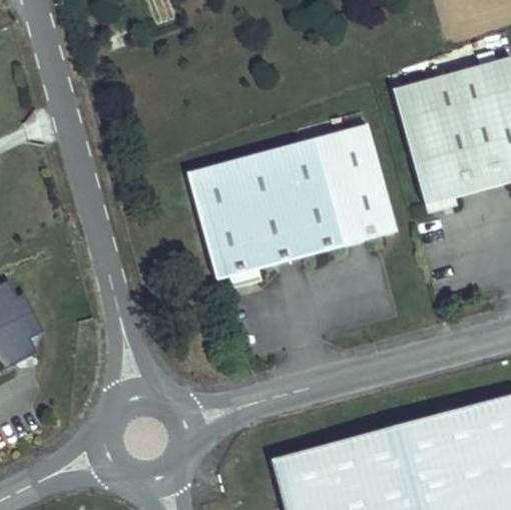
[(394,87),(426,206),(510,183),(510,56),(394,87)]
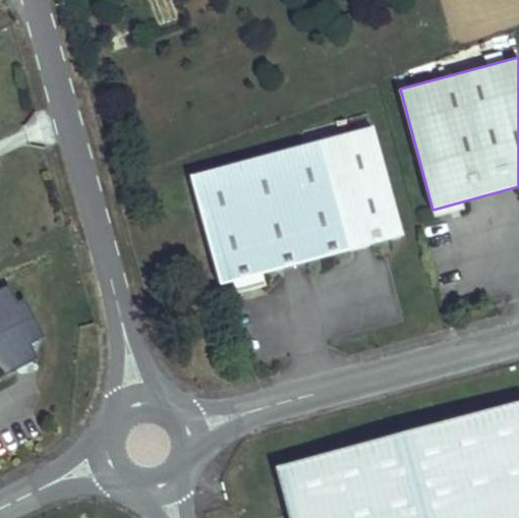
[(190,176),(220,285),(234,280),(260,274),(402,234),(371,125),(190,176)]
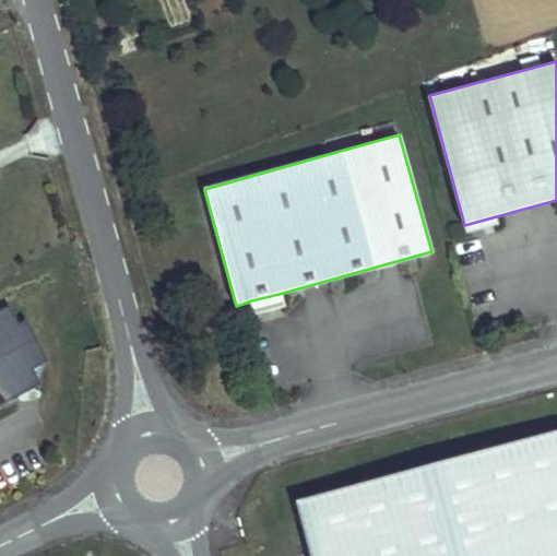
[(279,294),(251,300),(255,314),(282,306),(279,294)]
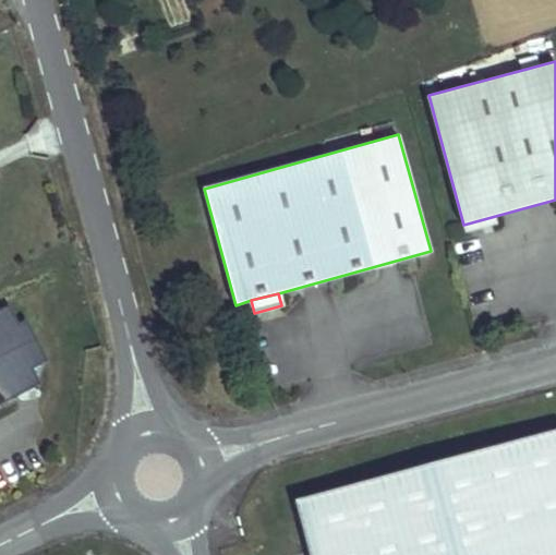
[(0,403),(16,397),(20,386),(29,382),(41,385),(46,364),(27,323),(19,326),(10,306),(0,310),(0,403)]
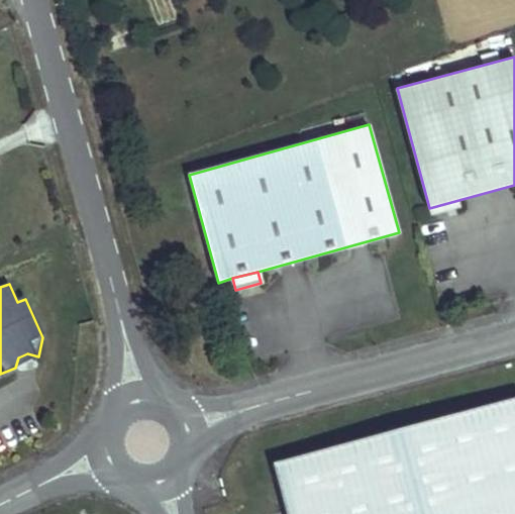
[(15,368),(36,357),(38,356),(27,353),(18,357),(15,368)]
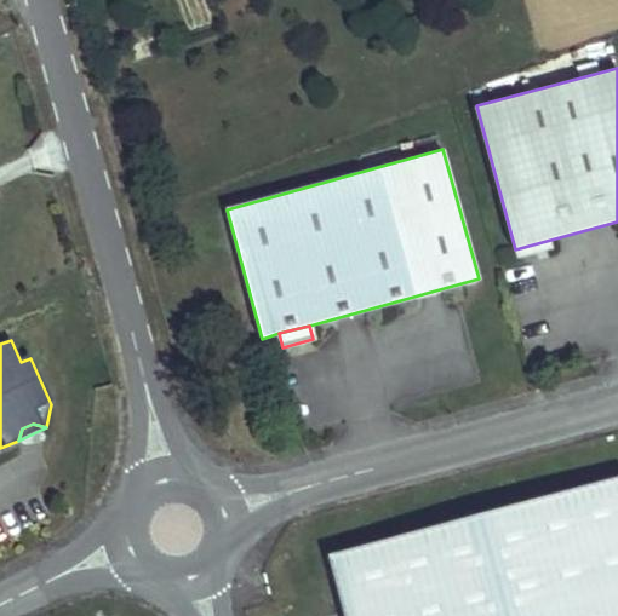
[(617,476),(325,552),(342,615),(617,615),(617,476)]
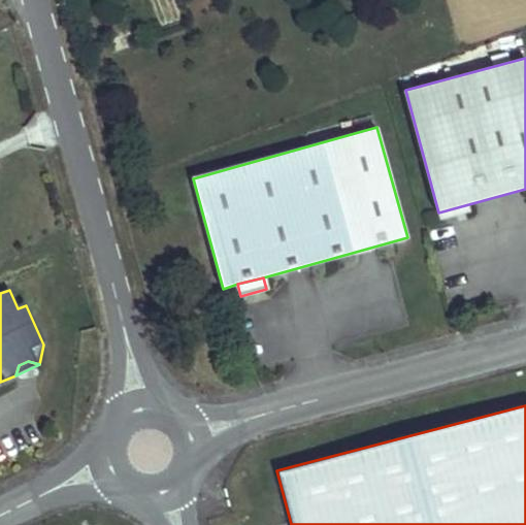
All buildings are outlined.
